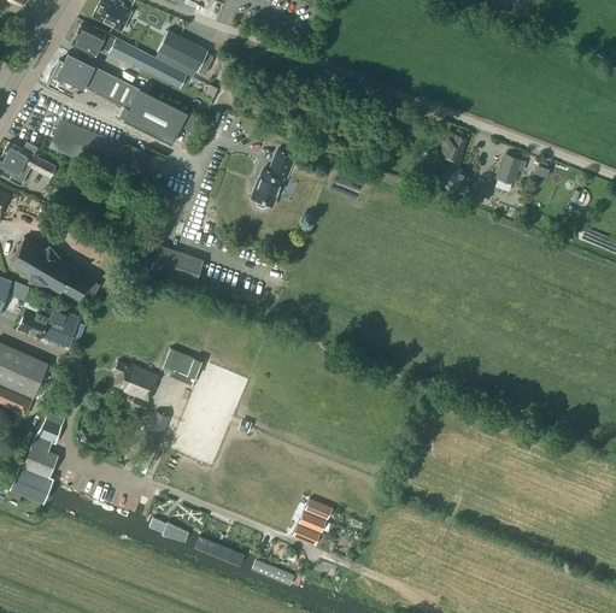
[(447,0),(479,11),(481,0),(447,0)]
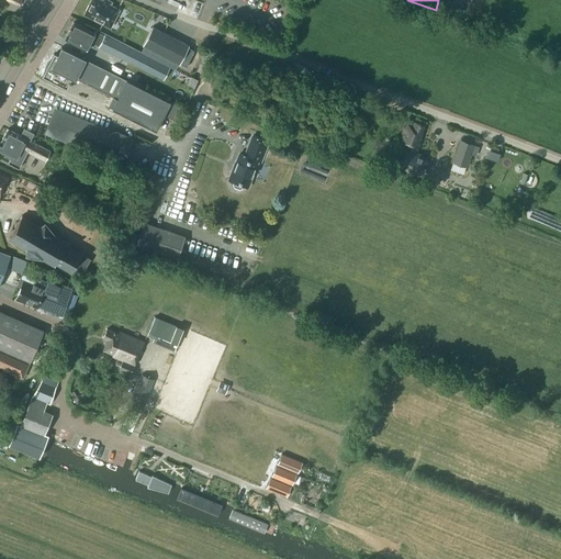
[(112,30),(120,14),(97,2),(93,10),(91,9),(88,15),(89,15),(89,18),(112,30)]
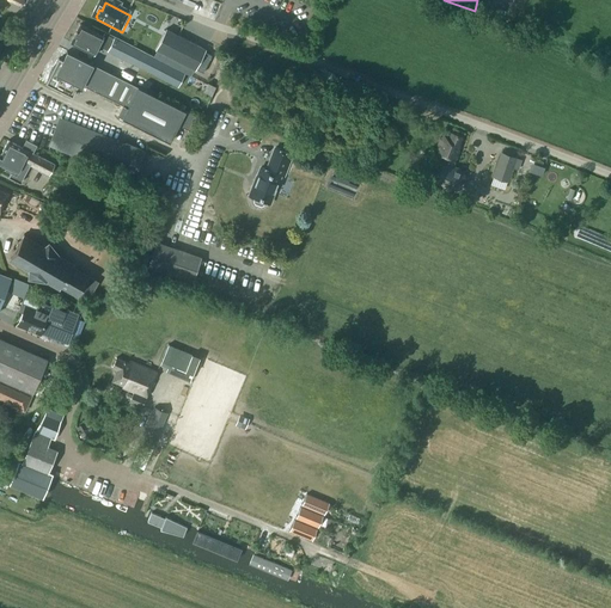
[(95,57),(99,49),(179,90),(185,77),(105,36),(104,38),(81,28),(72,45),(95,57)]
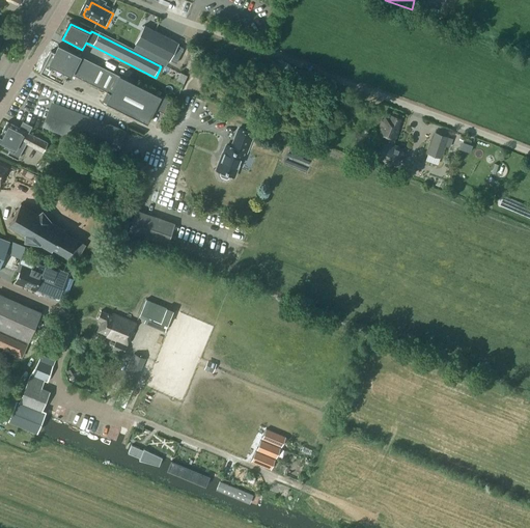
[(430,24),(426,34),(447,43),(451,32),(430,24)]
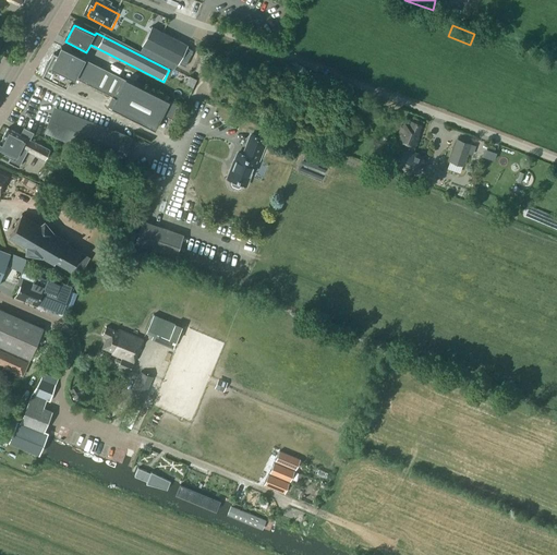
[(179,67),(189,48),(153,29),(143,48),(179,67)]
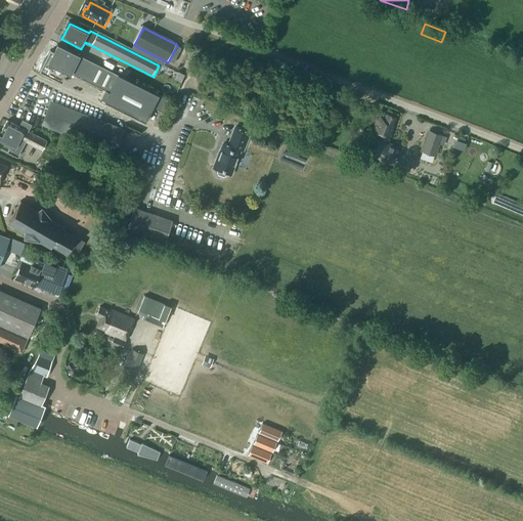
[(51,52),(40,75),(63,86),(69,74),(110,94),(105,103),(146,124),(154,110),(164,115),(170,102),(58,46),(54,54),(51,52)]
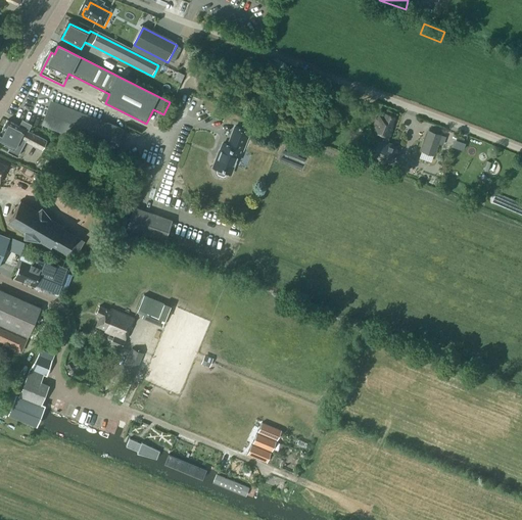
[(103,59),(100,65),(116,74),(120,66),(103,59)]
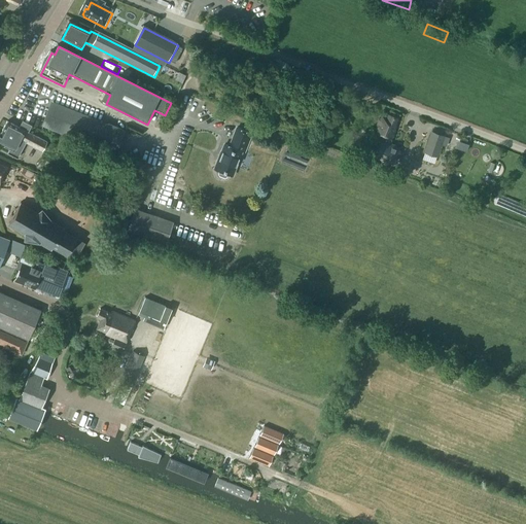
[(117,156),(127,133),(55,104),(45,129),(117,156)]
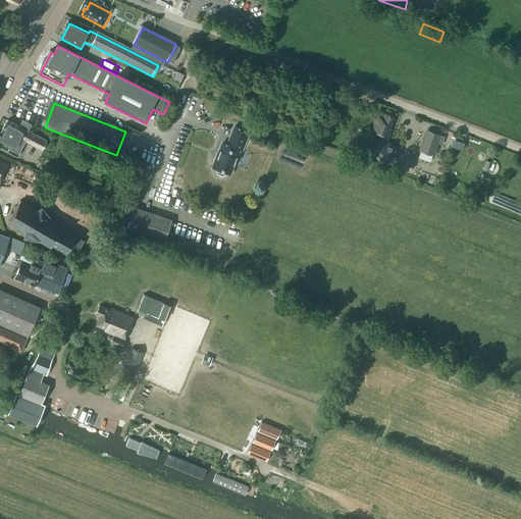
[(389,141),(393,131),(391,131),(395,119),(385,116),(384,120),(378,118),(372,135),(381,138),(380,142),(379,141),(372,157),(389,164),(396,148),(386,144),(387,141),(389,141)]
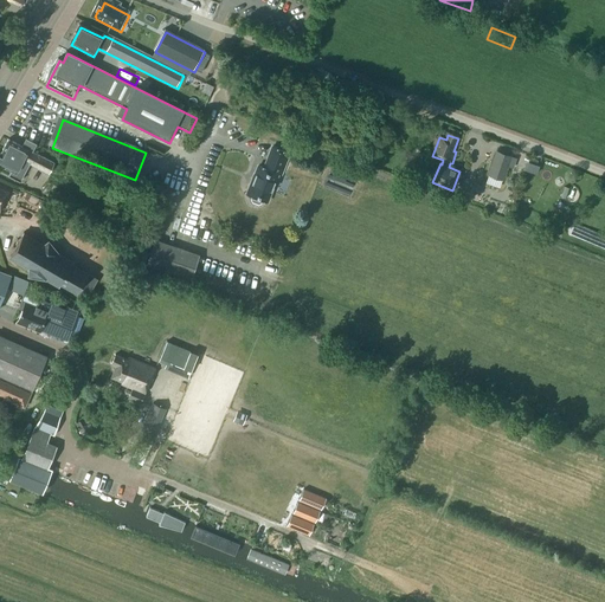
[(1,155),(1,156),(0,156),(0,167),(13,174),(10,179),(21,185),(31,167),(50,176),(56,166),(34,155),(38,147),(27,141),(23,149),(10,142),(2,156),(1,155)]
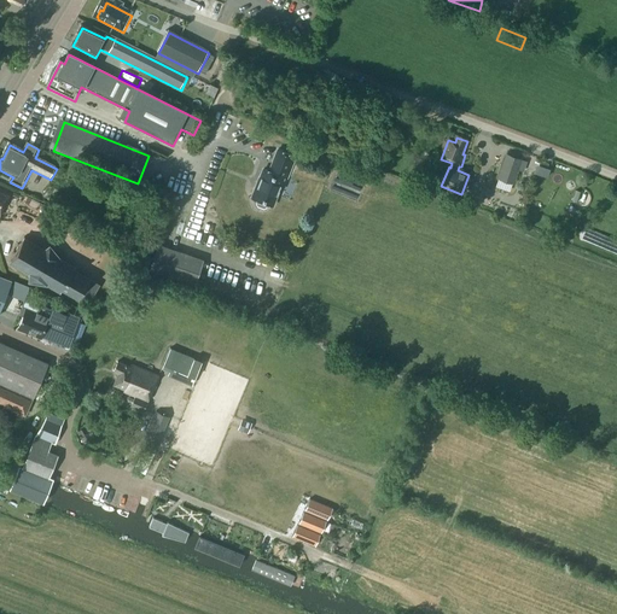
[(281,192),(283,187),(283,186),(285,180),(287,181),(297,159),(280,152),(273,168),(277,169),(274,175),(266,171),(257,192),(261,193),(257,202),(258,203),(257,205),(258,209),(265,210),(268,209),(269,206),(273,209),(279,193),(281,192)]
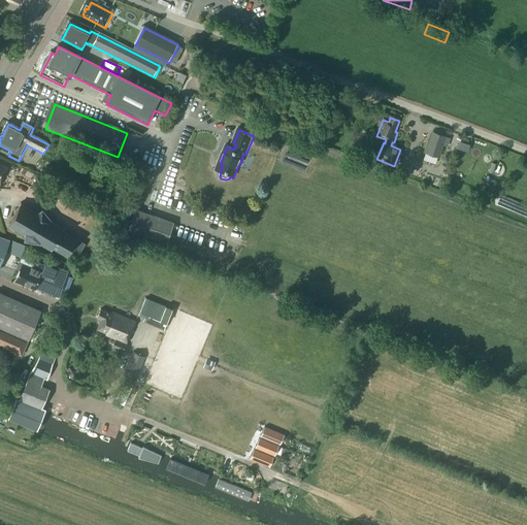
[(446,137),(434,134),(427,155),(439,159),(442,146),(449,149),(451,140),(446,138),(446,137)]
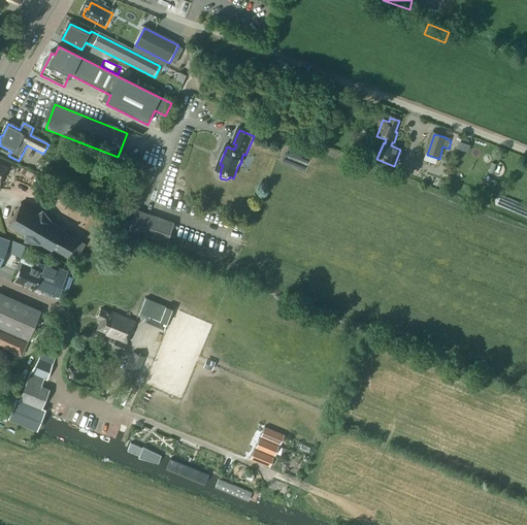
[(462,142),(460,151),(471,153),(473,145),(462,142)]
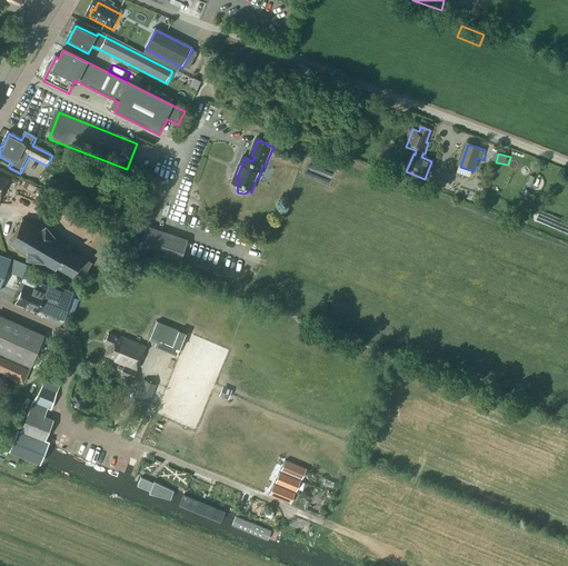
[(0,201),(10,182),(0,177),(0,201)]
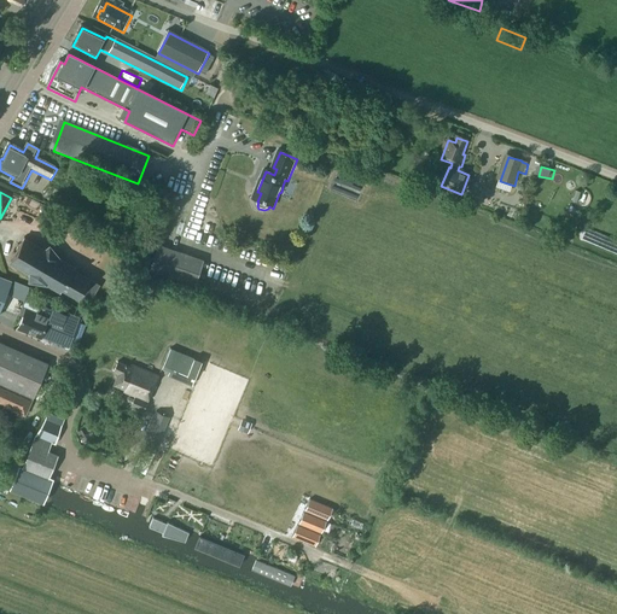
[(91,281),(74,272),(75,269),(60,261),(51,249),(45,252),(24,240),(10,264),(30,276),(30,282),(47,286),(60,293),(62,291),(79,300),(82,294),(93,300),(100,287),(91,281)]
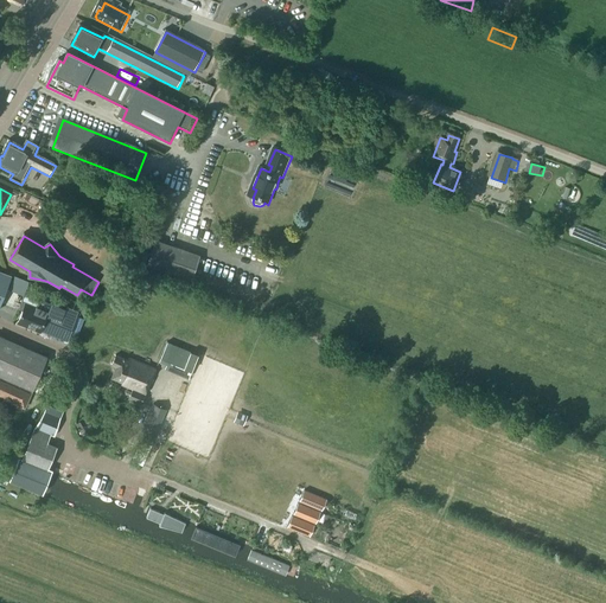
[(193,281),(202,258),(157,242),(148,265),(193,281)]
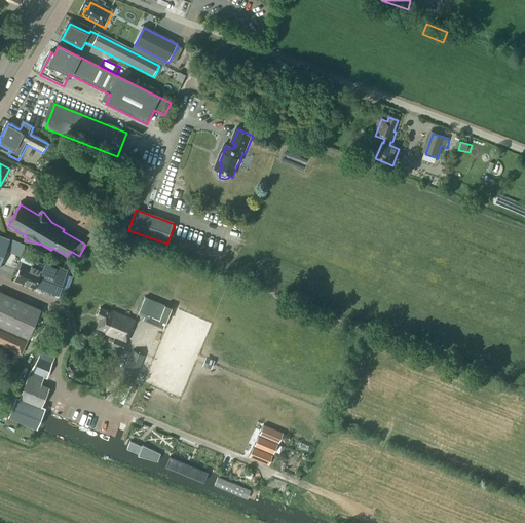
[(0,268),(10,241),(0,237),(0,268)]
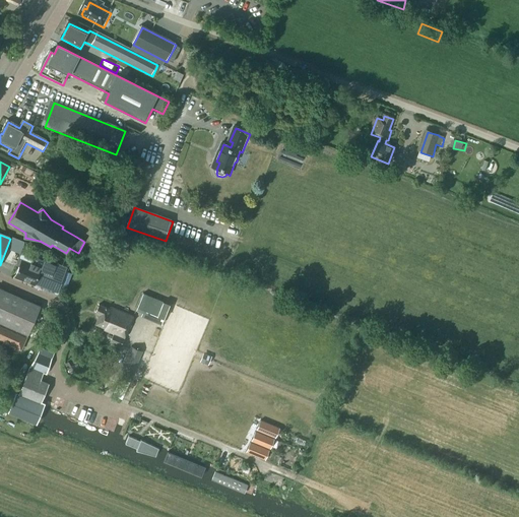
[(35,264),(33,263),(30,267),(22,264),(16,278),(36,285),(59,294),(68,270),(38,258),(35,264)]
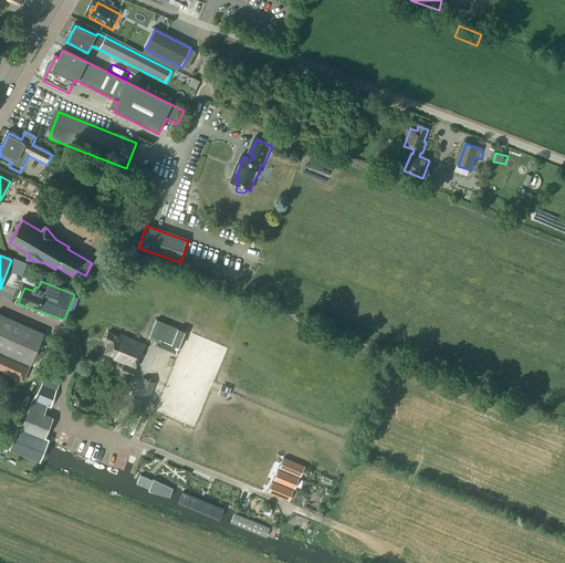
[(44,335),(0,315),(0,372),(23,383),(44,335)]
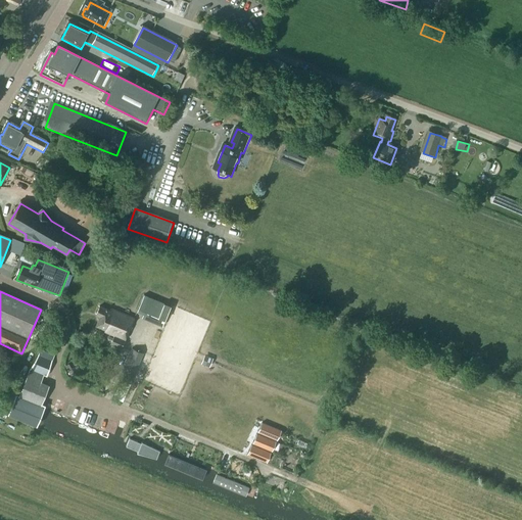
[(105,333),(115,338),(112,345),(123,350),(126,342),(136,320),(112,310),(111,312),(101,308),(97,316),(101,318),(97,328),(105,331),(105,333)]
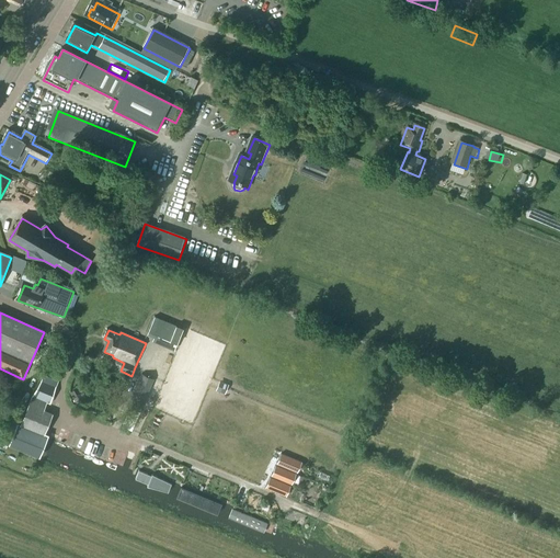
[(144,376),(137,393),(133,400),(145,406),(148,397),(153,386),(156,382),(144,376)]
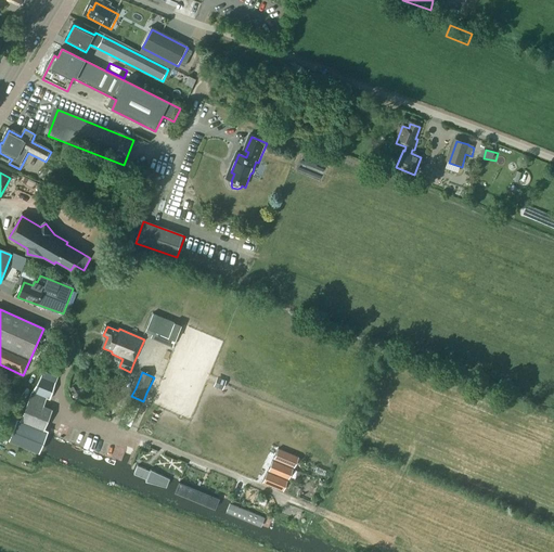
[(22,423),(44,432),(53,412),(44,408),(48,400),(50,401),(56,385),(41,379),(33,395),(22,423)]
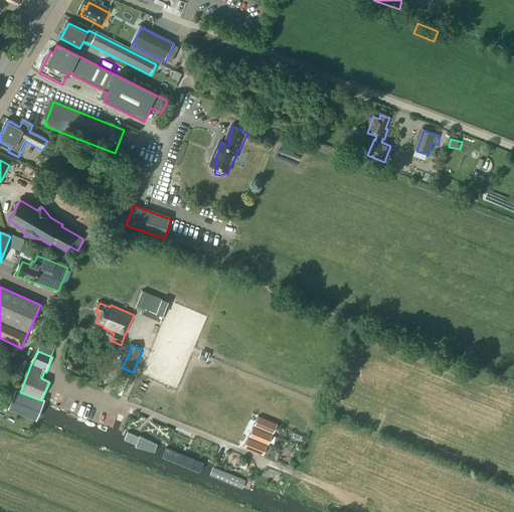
[(121,376),(117,386),(125,390),(129,380),(121,376)]
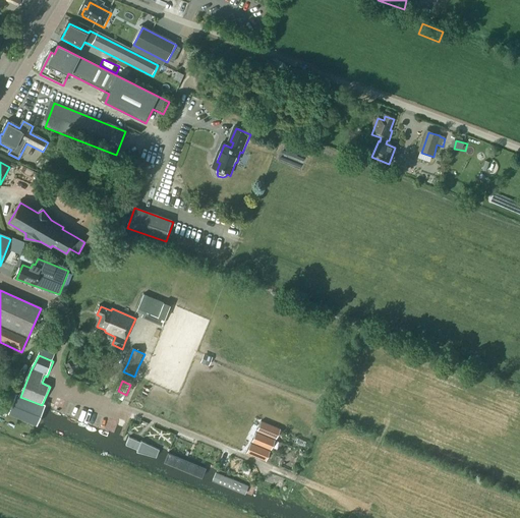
[(262,423),(258,433),(277,441),(281,432),(262,423)]
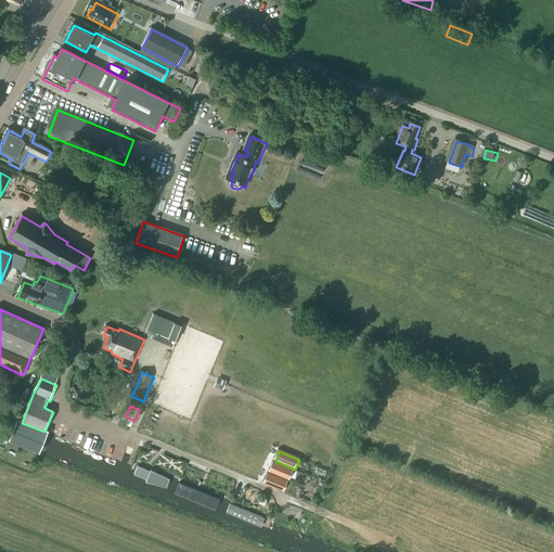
[(130,475),(177,495),(182,483),(134,463),(130,475)]
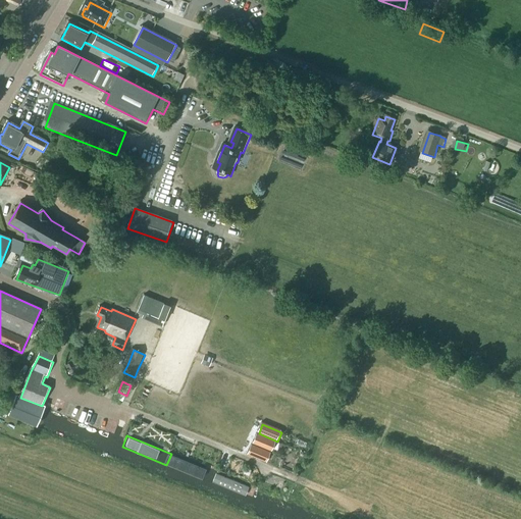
[(252,447),(248,456),(267,464),(271,454),(252,447)]
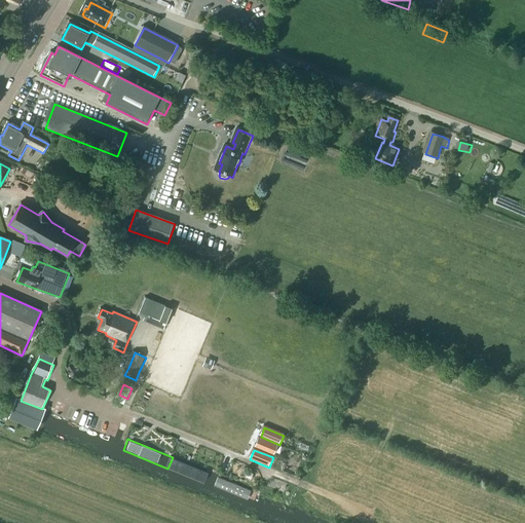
[(167,469),(169,470),(213,487),(217,476),(173,457),(167,469)]
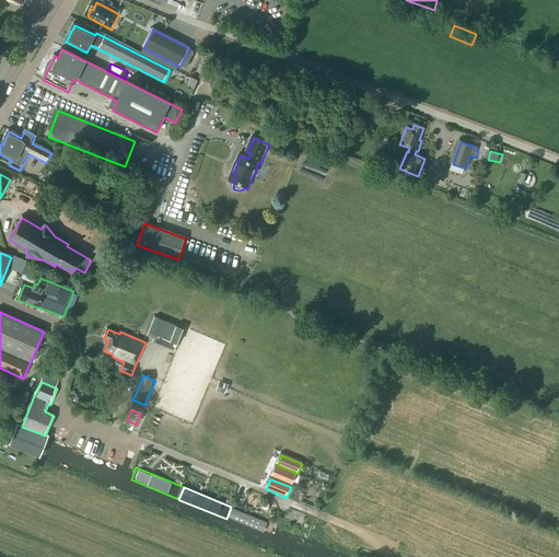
[(247,490),(234,522),(284,544),(293,523),(283,519),(277,502),(247,490)]
